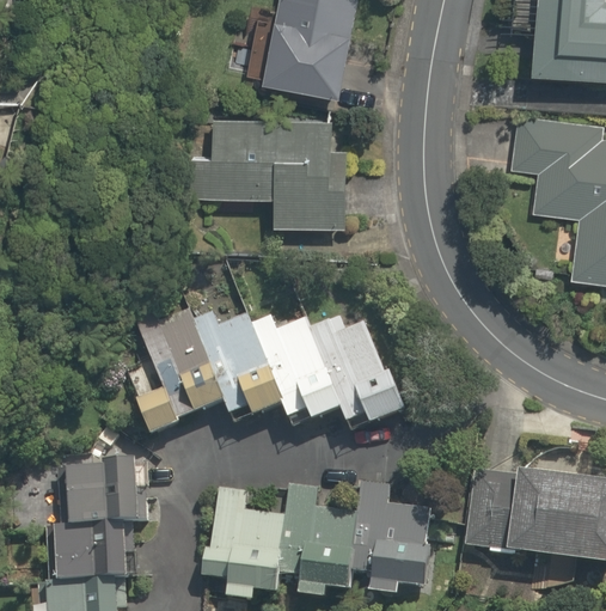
[(343,92),(361,0),(279,0),(263,77),(343,92)]
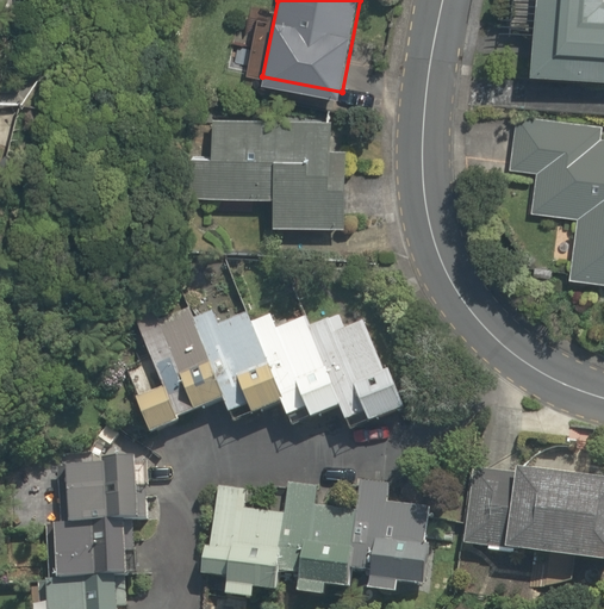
[(533,0),(528,66),(603,72),(603,0),(533,0)]
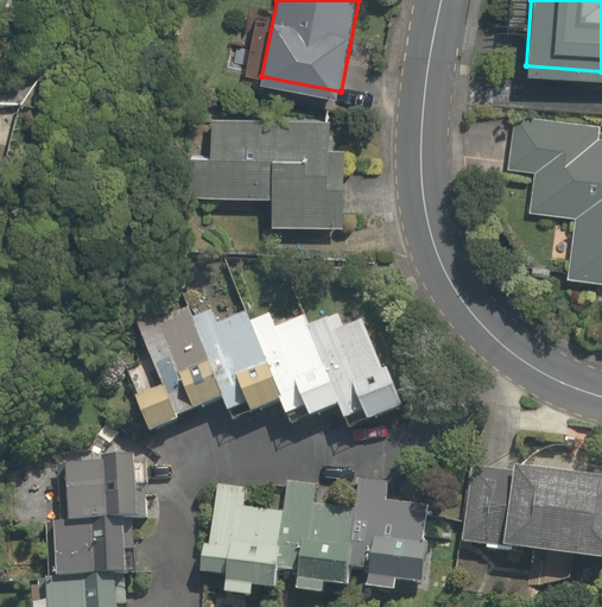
[(601,115),(524,108),(519,165),(533,166),(530,209),(577,213),(571,279),(601,282),(601,115)]
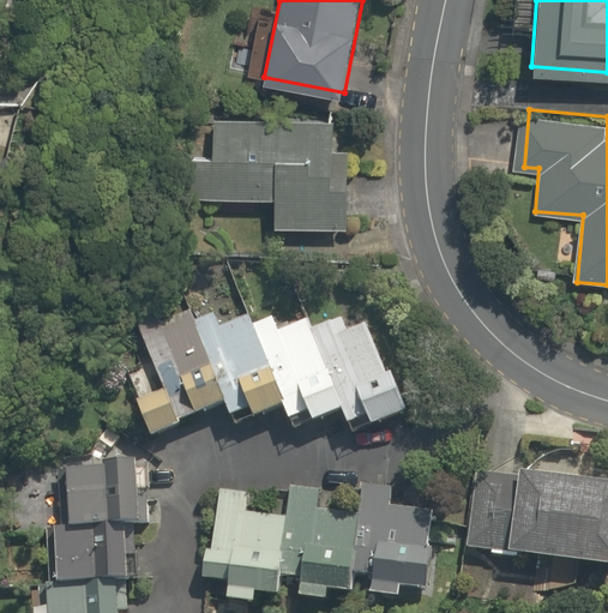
[(347,150),(321,120),(198,116),(196,191),(271,193),(270,222),(345,224),(347,150)]
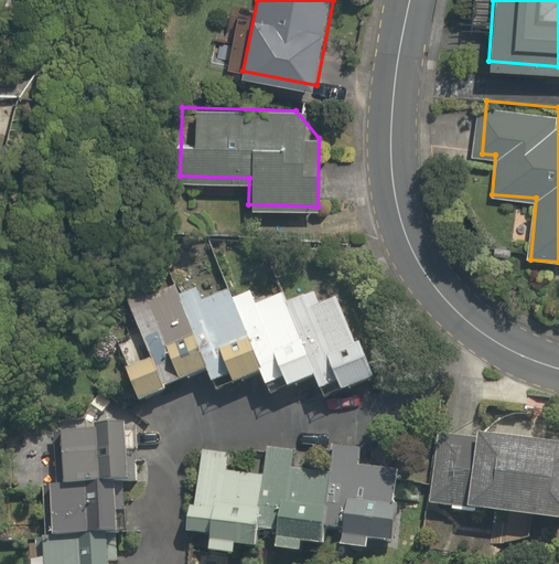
[(201,298),(194,279),(130,305),(138,323),(114,333),(139,396),(205,370),(210,383),(227,375),(230,385),(258,373),(264,386),(281,379),(286,387),(312,378),(318,390),(336,382),(340,389),(374,375),(337,283),(292,300),(288,288),(258,300),(253,288),(235,295),(232,286),(201,298)]
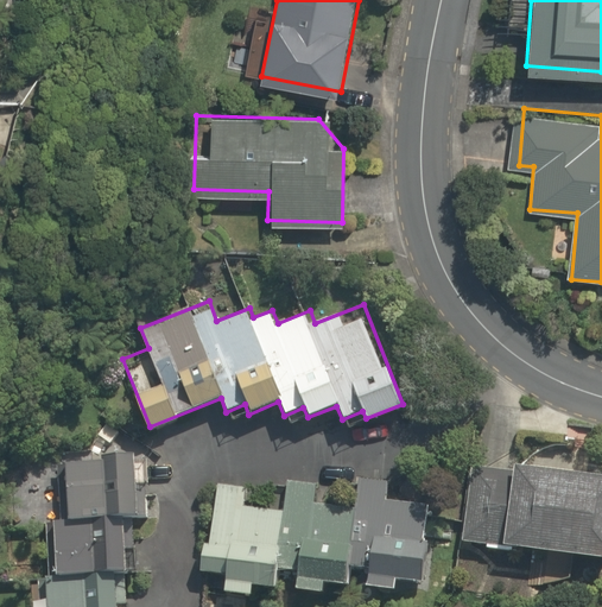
[(134,493),(132,449),(101,450),(101,454),(103,517),(151,516),(151,492),(134,493)]
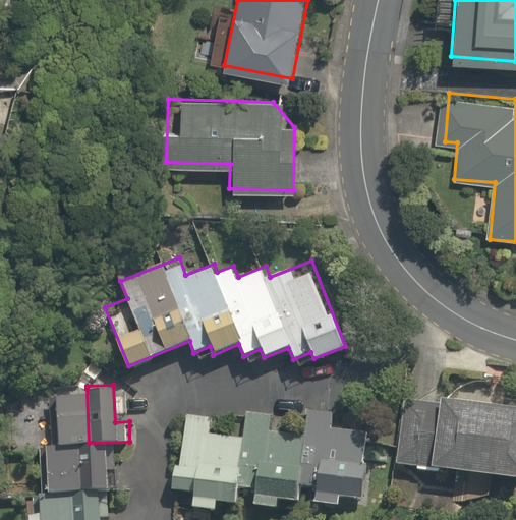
[(89,443),(87,389),(48,391),(50,445),(89,443)]
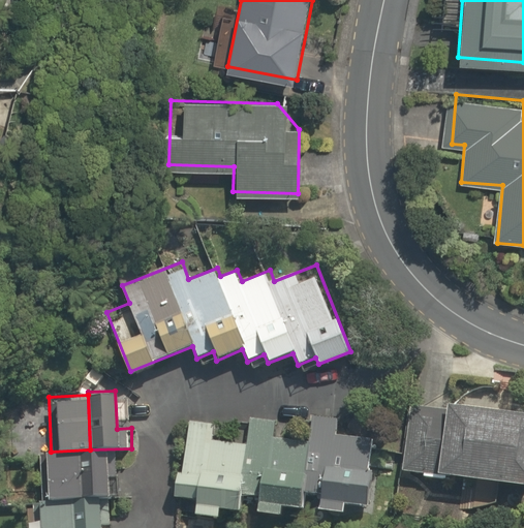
[(523,415),(406,404),(399,473),(523,485),(523,415)]
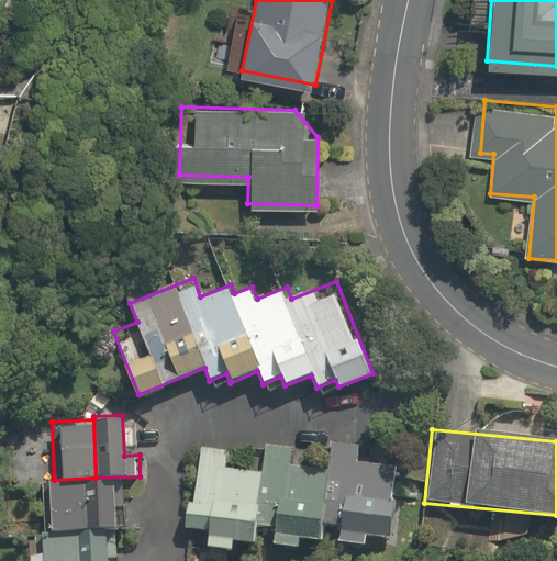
[(263,471),(259,527),(269,527),(268,545),(298,547),(299,535),(322,536),(326,463),(293,461),(294,444),(264,441),(263,471)]
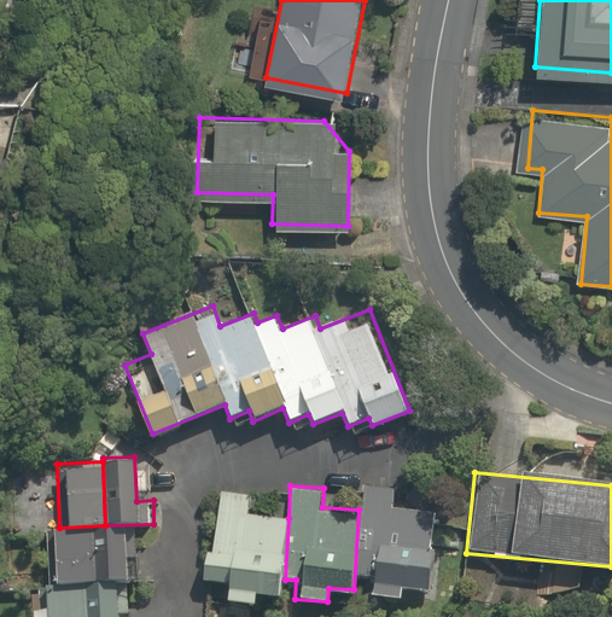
[(280,578),(284,517),(252,516),(254,493),(219,490),(215,546),(207,546),(205,580),(227,581),(226,600),(256,603),(257,594),(279,595),(280,578)]
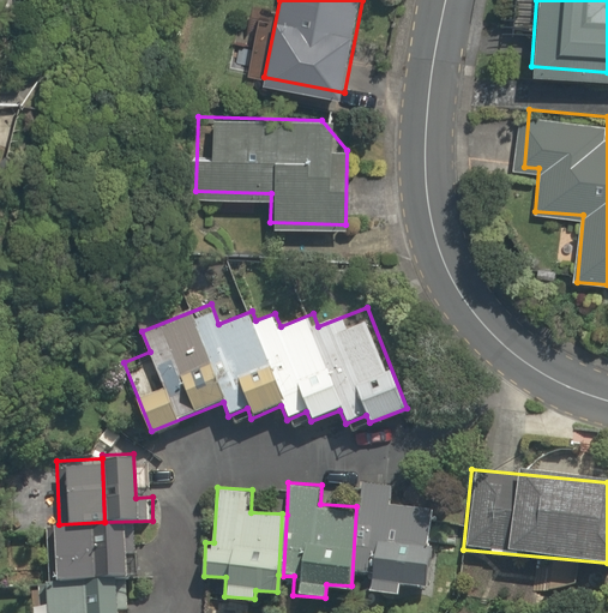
[(420,510),(373,508),(369,571),(368,592),(398,593),(398,583),(431,584),(433,527),(419,526),(420,510)]
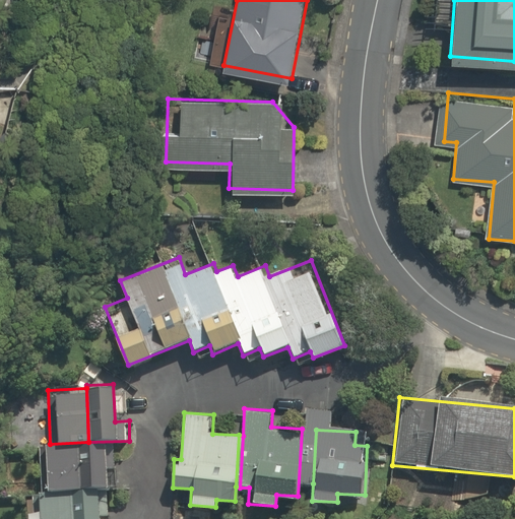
[(76,448),(44,449),(45,489),(77,488),(76,448)]
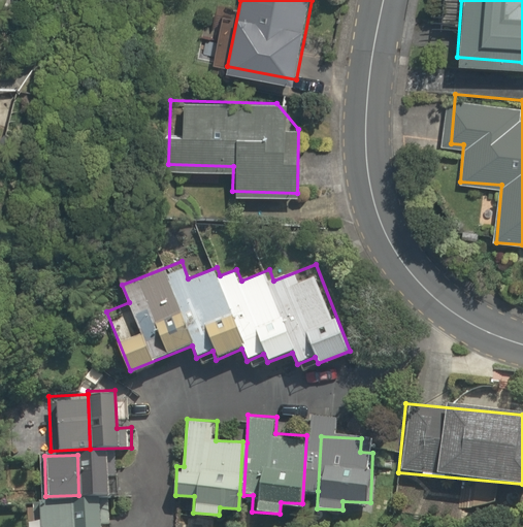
[(108,455),(83,455),(84,494),(109,493),(108,455)]
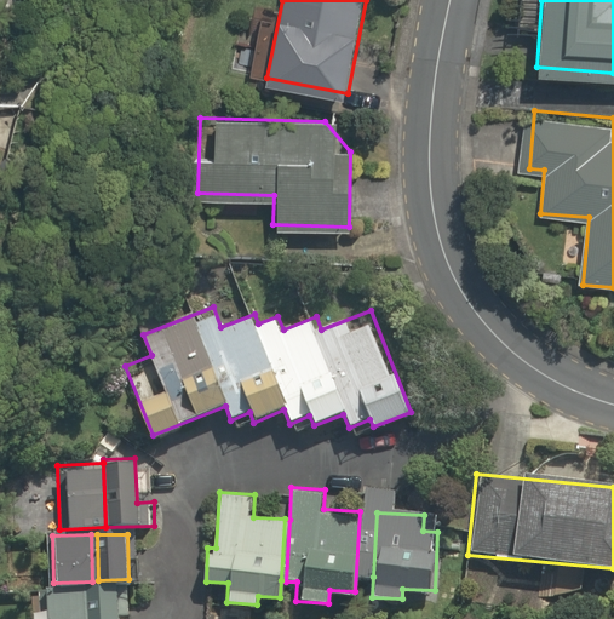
[(118,618),(118,591),(87,591),(87,618),(118,618)]
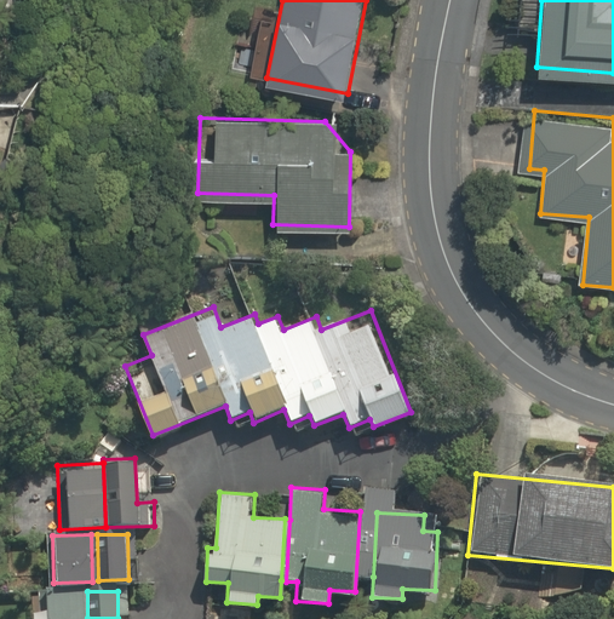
[(86,618),(86,595),(42,595),(42,618),(86,618)]
